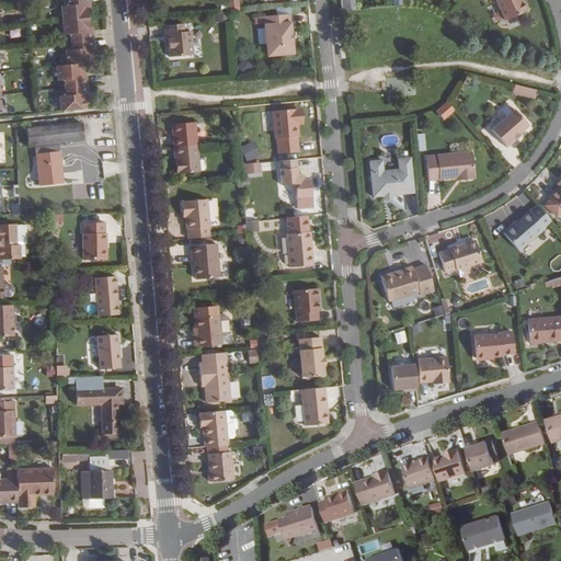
[(66,0),(67,4),(60,6),(61,21),(64,35),(70,35),(71,49),(65,49),(67,65),(56,66),(57,81),(64,80),(64,88),(65,94),(59,95),(60,111),(84,107),(84,99),(81,99),(81,94),(87,94),(87,86),(86,77),(80,78),(79,73),(81,73),(80,64),(92,63),(91,53),(88,53),(88,48),(93,48),(92,32),(87,32),(86,27),(89,27),(87,18),(87,8),(83,9),(83,4),(89,3),(88,0),(66,0)]
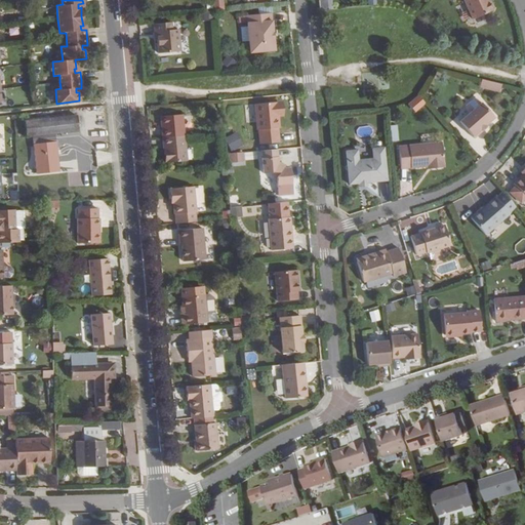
[(224,8),(223,0),(212,0),(213,9),(224,8)]
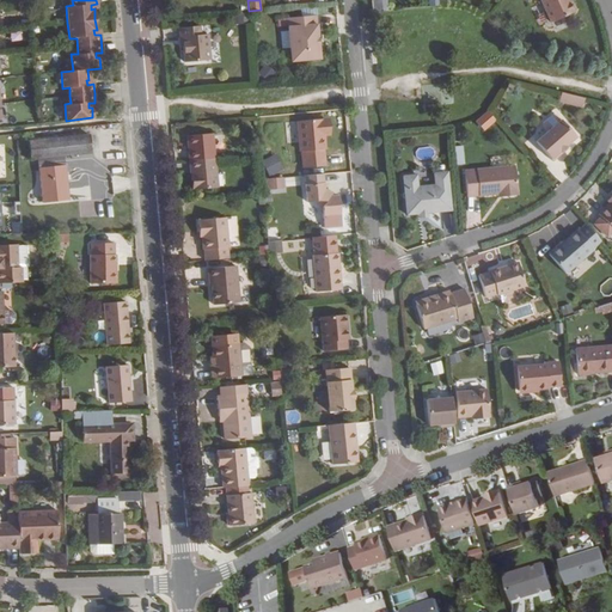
[(375,0),(377,11),(387,11),(386,0),(375,0)]
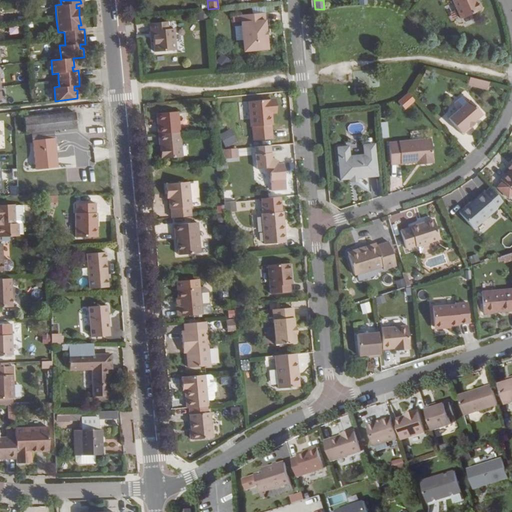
[(480,6),(478,2),(475,0),(474,0),(451,0),(460,19),(479,10),(480,6)]
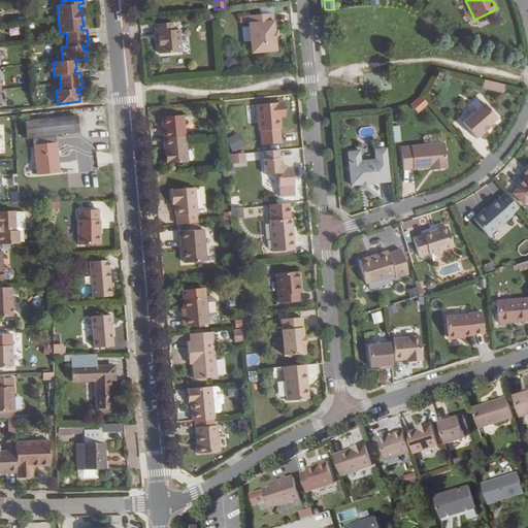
[(204,21),(215,20),(213,10),(203,11),(204,21)]
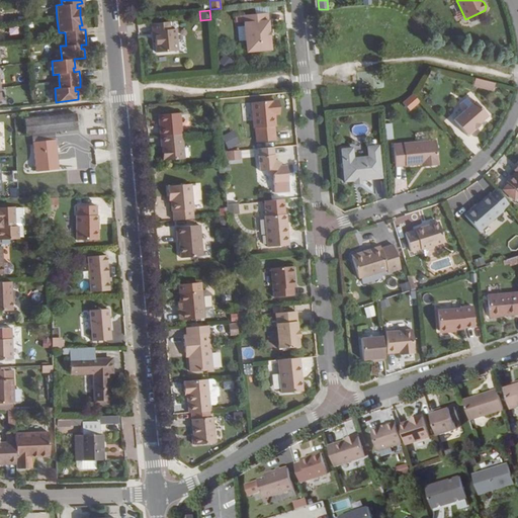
[(243,15),(246,52),(270,50),(266,13),(243,15)]
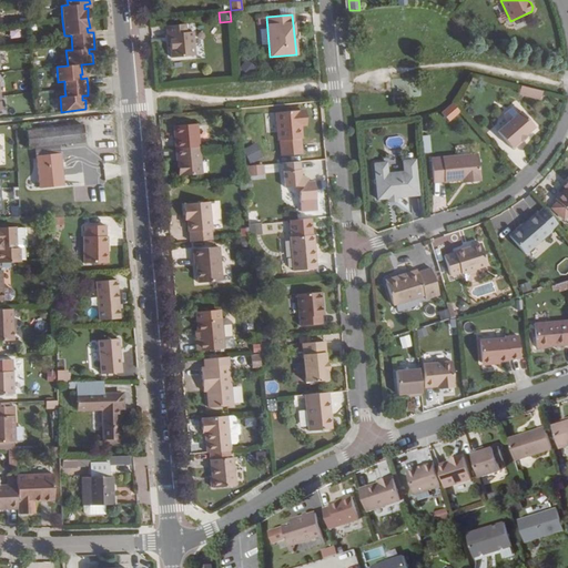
[(169,42),(171,58),(194,56),(192,32),(185,32),(184,24),(165,26),(166,38),(169,38),(169,42)]
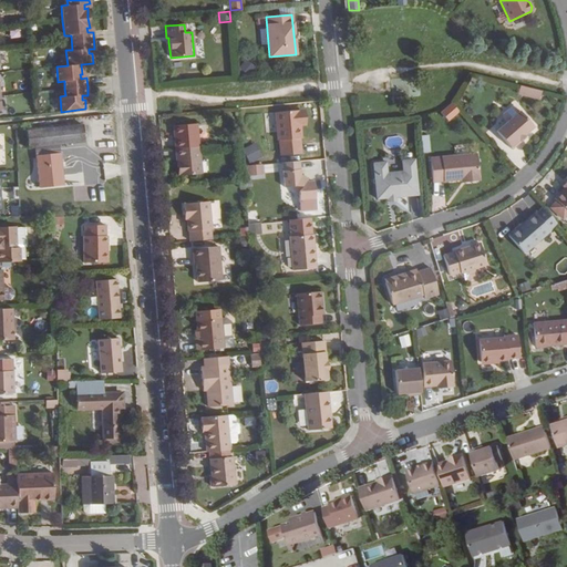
[(247,75),(255,66),(245,59),(238,68),(247,75)]
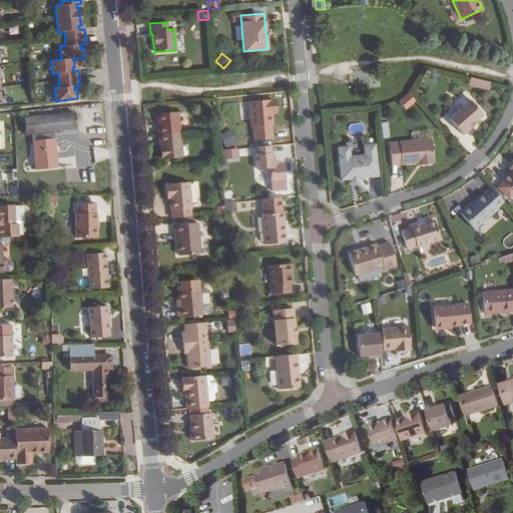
[(470,78),(468,84),(488,89),(490,82),(470,78)]
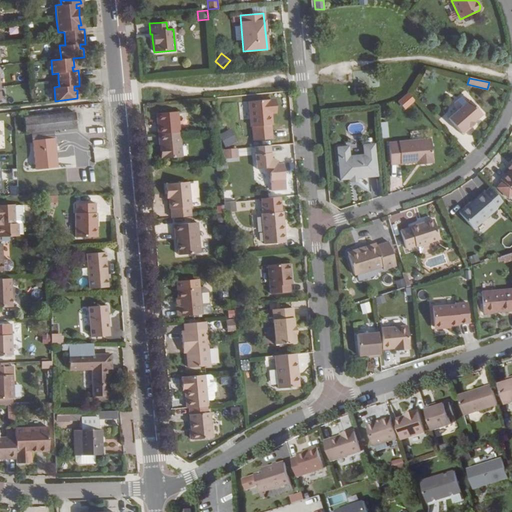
[(406,109),(417,100),(409,91),(398,100),(406,109)]
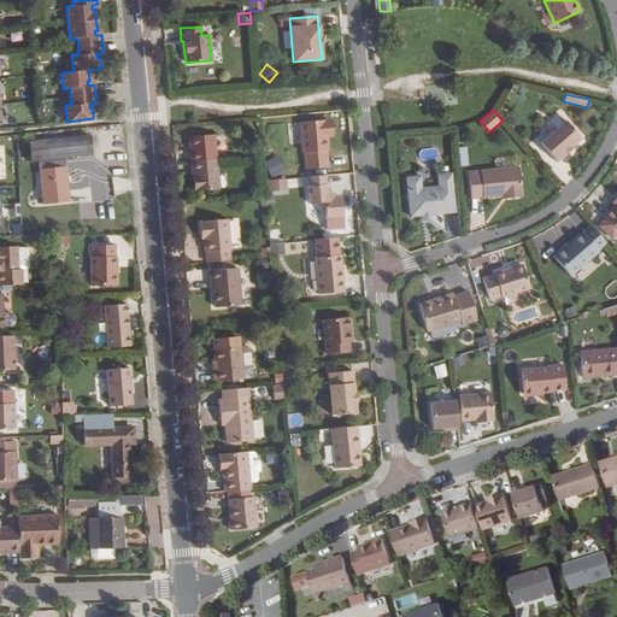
[(305,170),(327,166),(325,150),(327,150),(325,136),(329,136),(328,119),(299,122),(301,152),(303,152),(305,170)]
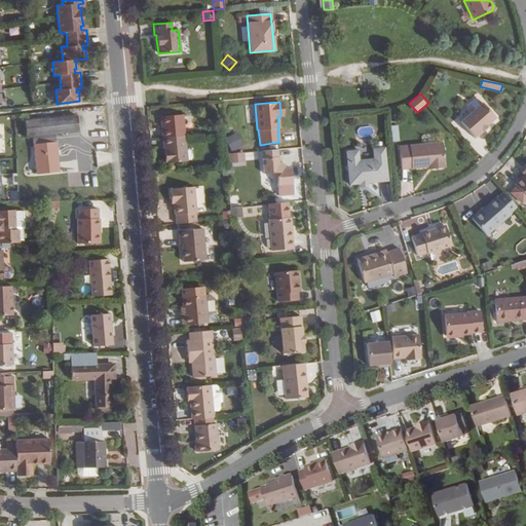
[(460,121),(475,139),(482,132),(481,129),(486,125),(494,118),(482,103),(460,121)]
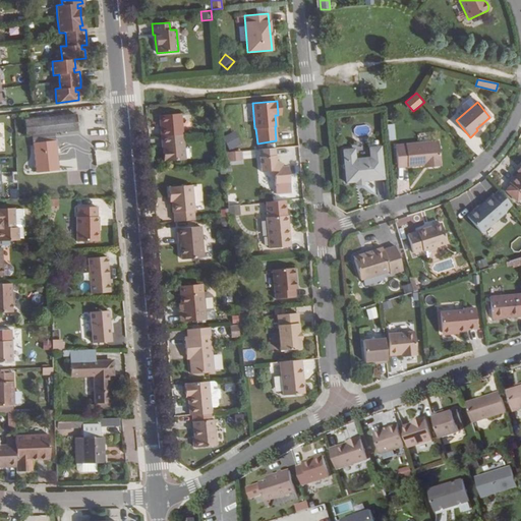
[(182,134),(180,113),(159,115),(161,136),(182,134)]
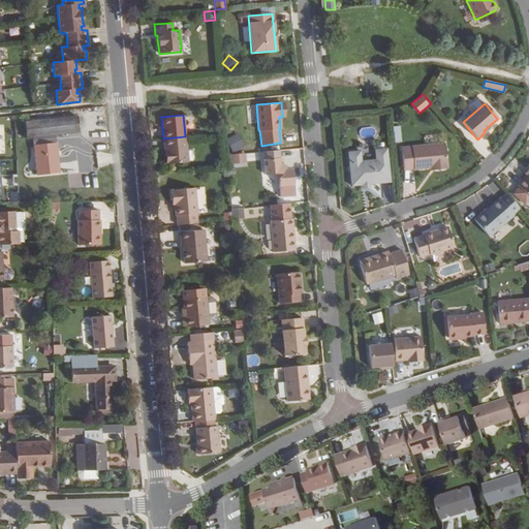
[(32,136),(36,175),(59,172),(55,134),(79,131),(76,116),(24,122),(26,137),(32,136)]
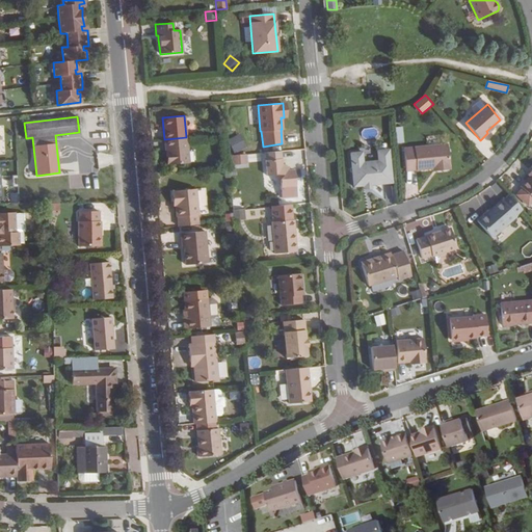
[(235,152),(247,148),(242,133),(229,137),(235,152)]
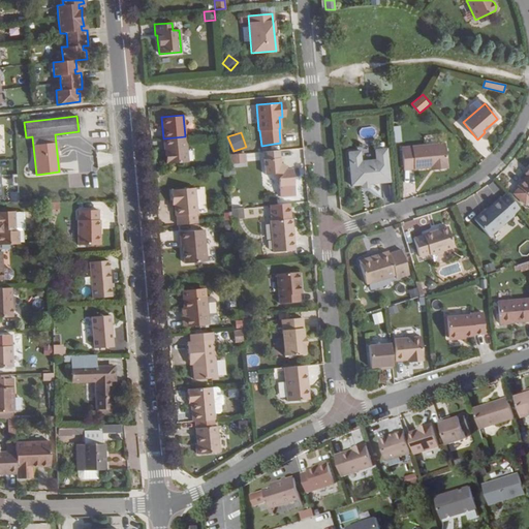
[(188,161),(185,136),(163,138),(165,164),(188,161)]
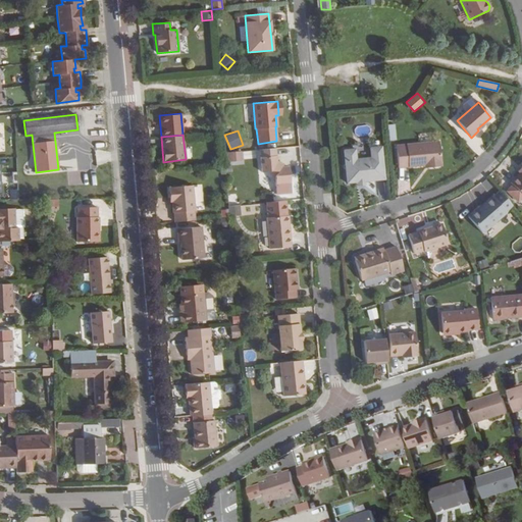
[(396,146),(398,168),(424,165),(429,165),(432,167),(438,166),(440,164),(438,142),(396,146)]
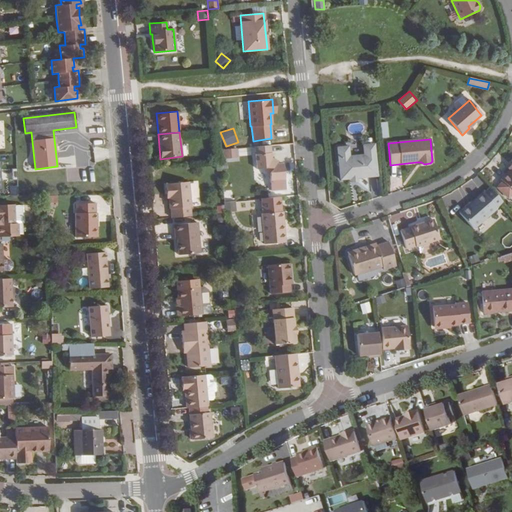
[(338,167),(339,180),(350,179),(357,178),(377,176),(374,143),(362,144),(363,154),(349,156),(348,146),(336,147),(337,160),(336,162),(337,165),(338,167)]
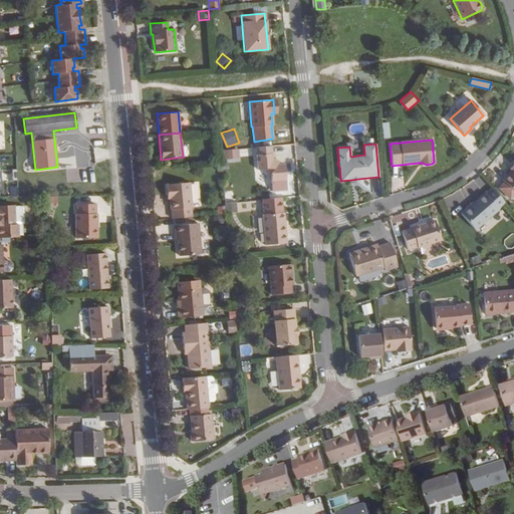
[(285,179),(284,164),(277,165),(272,161),(271,146),(256,147),(258,169),(265,169),(270,173),(271,180),(274,180),(278,183),(282,179),(285,179)]
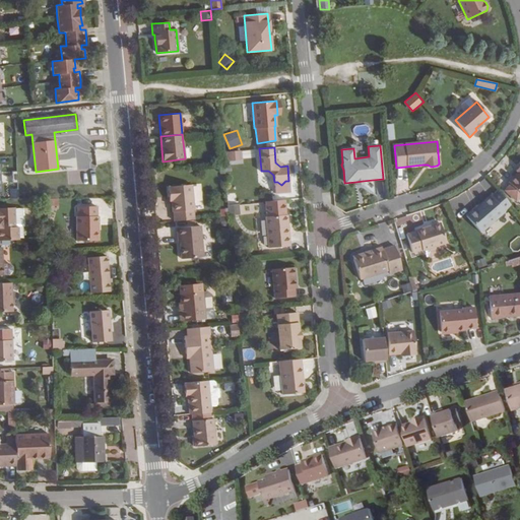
[(225,160),(243,160),(242,150),(225,151),(225,160)]
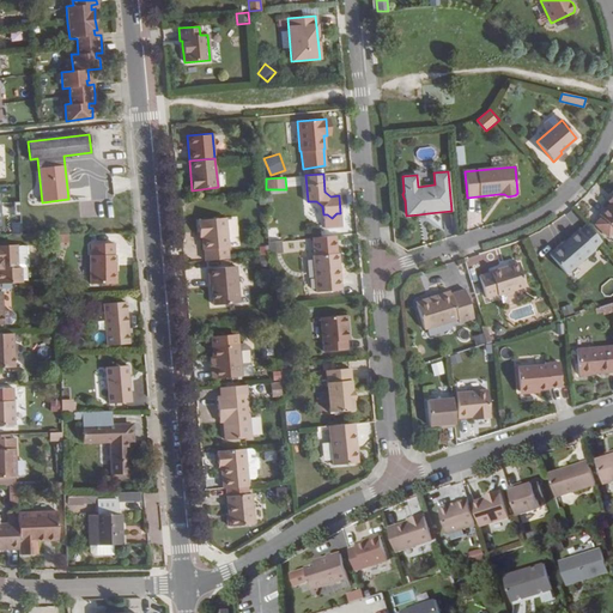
[(612,229),(612,194),(611,196),(612,199),(610,202),(599,214),(612,229)]
